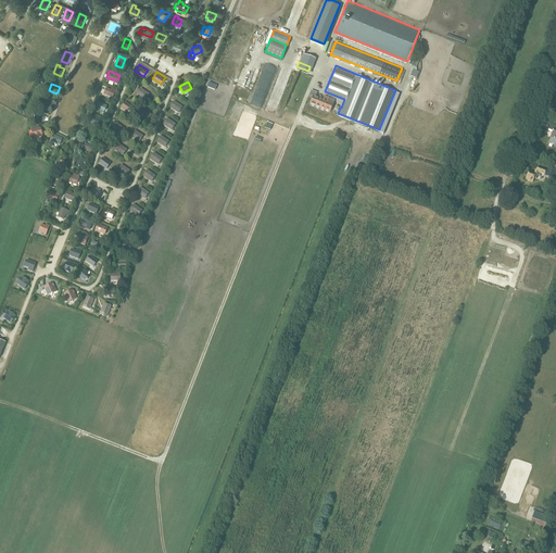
[(112,87),(106,85),(104,91),(113,96),(116,87),(112,86),(112,87)]
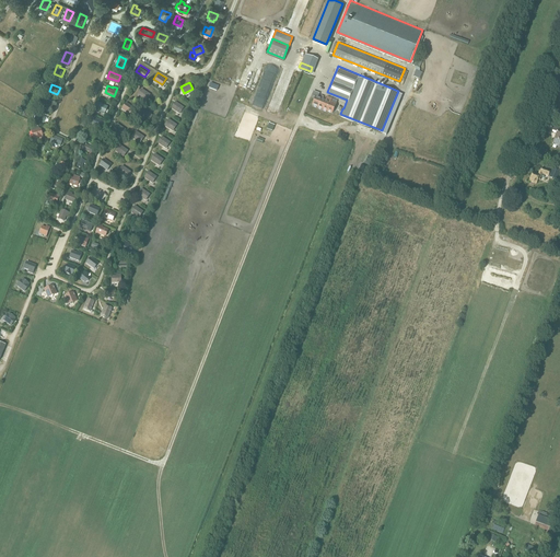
[(142,85),(138,92),(147,99),(151,92),(142,85)]
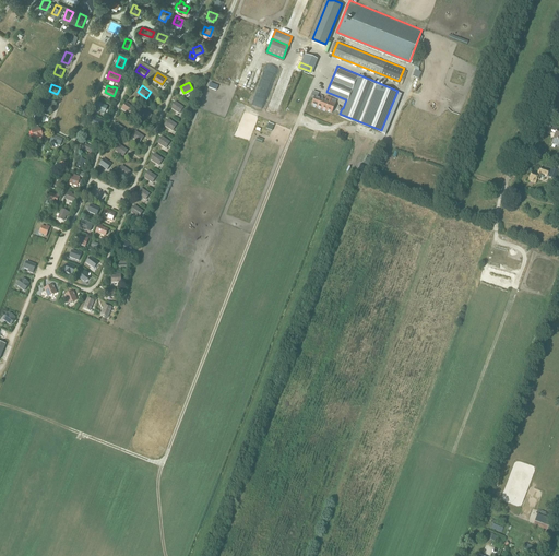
[(322,106),(323,107),(332,110),(335,101),(336,98),(326,94),(324,97),(316,93),(311,102),(322,106)]
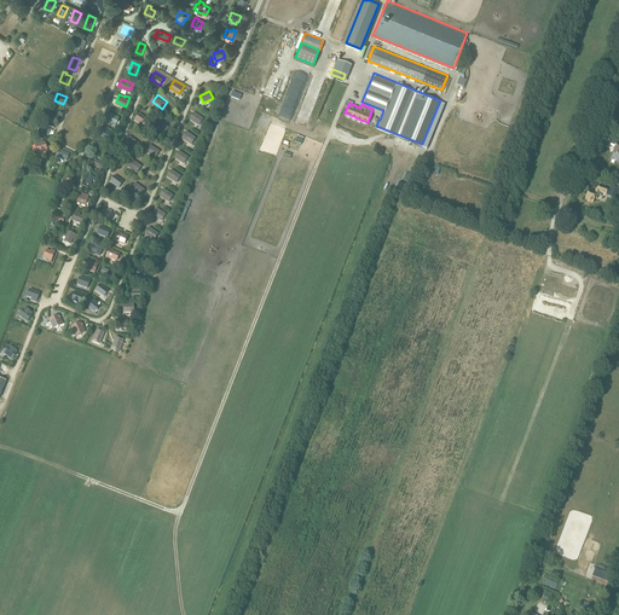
[(51,108),(48,115),(56,119),(59,111),(51,108)]
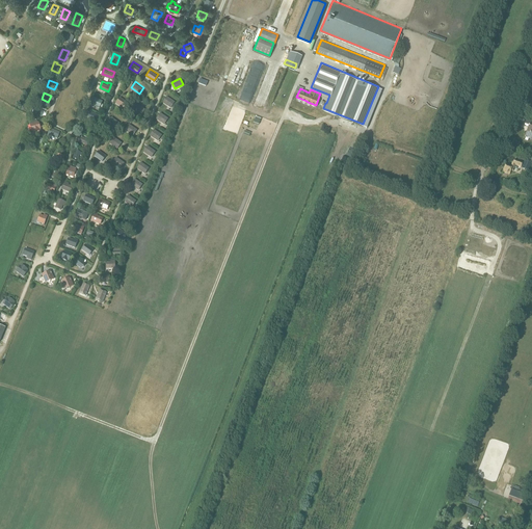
[(167,94),(163,100),(171,105),(176,100),(167,94)]
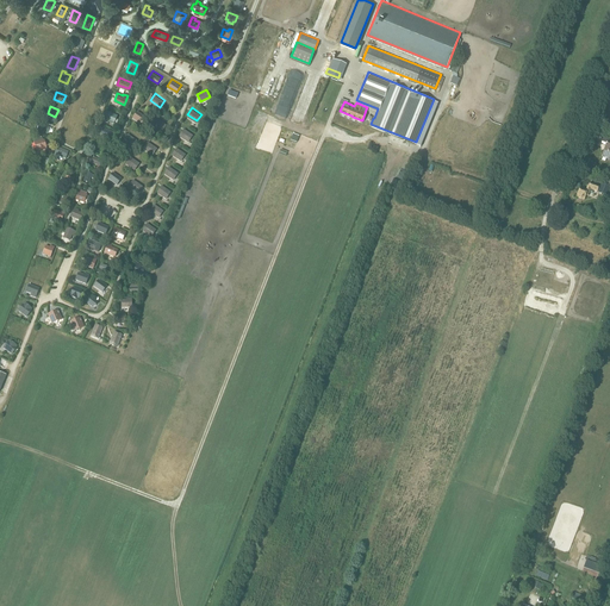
[(103,117),(114,122),(118,113),(106,108),(103,117)]
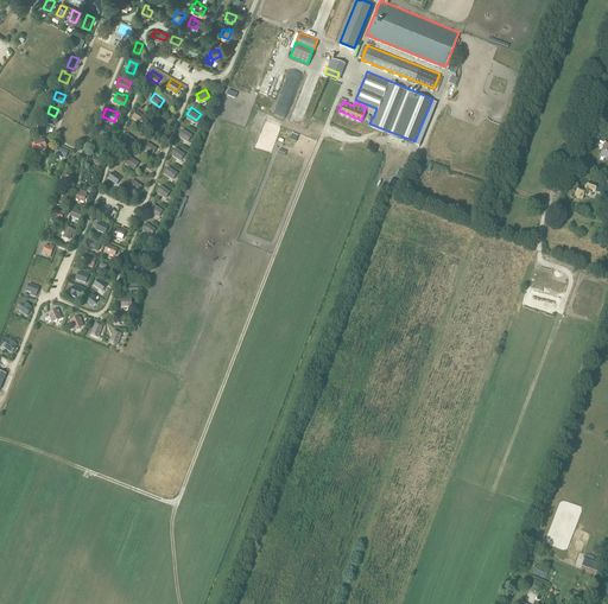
[(137,108),(132,115),(141,121),(146,114),(137,108)]
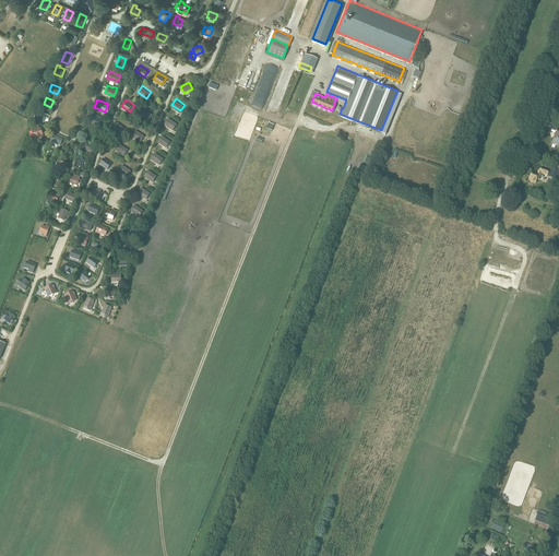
[(144,106),(140,113),(149,119),(153,113),(144,106)]
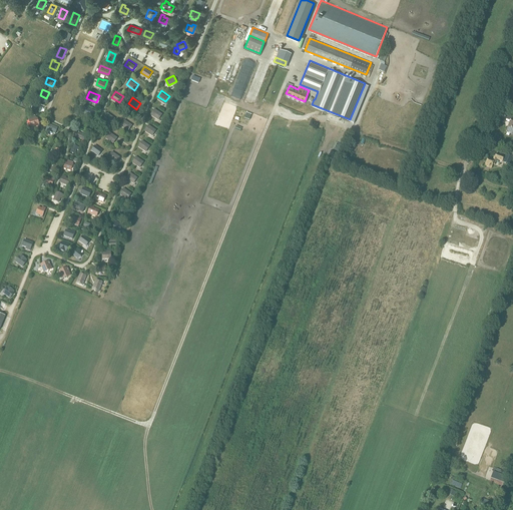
[(43,106),(33,102),(31,108),(40,112),(43,106)]
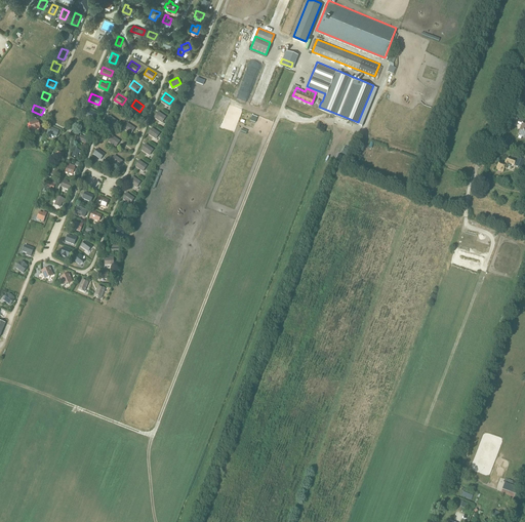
[(90,108),(87,116),(91,118),(90,119),(94,120),(97,113),(97,112),(90,108)]
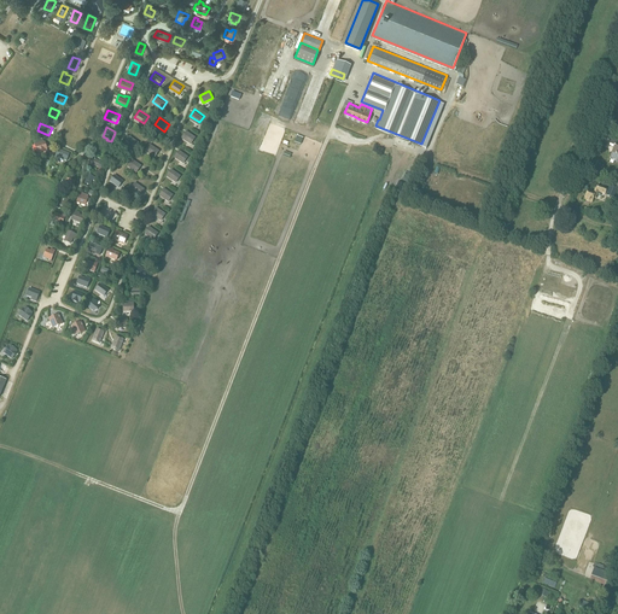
[(187,128),(181,135),(191,141),(196,135),(187,128)]
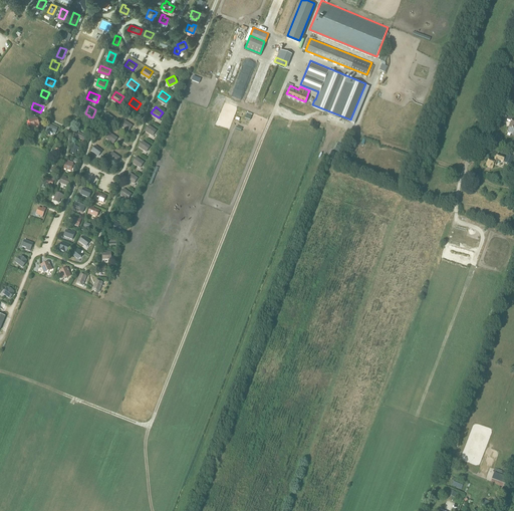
[(108,110),(103,116),(111,122),(115,116),(108,110)]
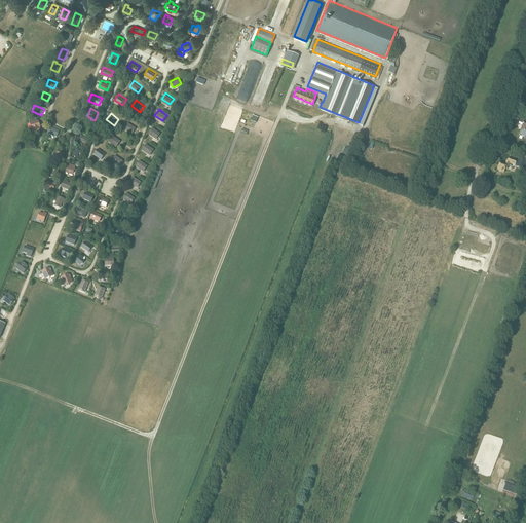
[(37,116),(30,118),(30,120),(32,127),(41,125),(39,118),(37,118),(37,116)]
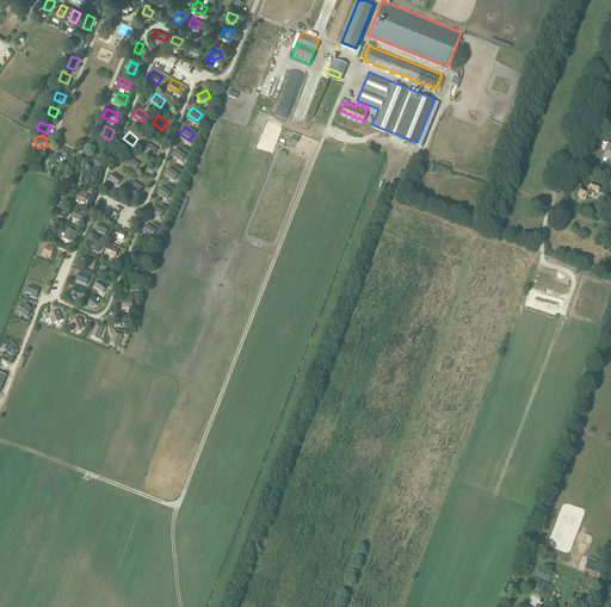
[(148,140),(143,147),(153,153),(158,147),(148,140)]
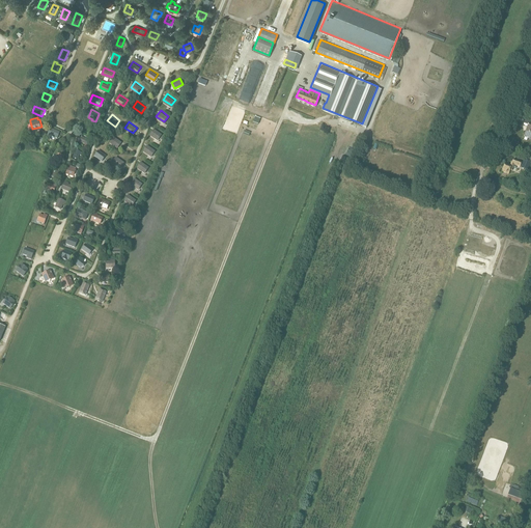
[(48,133),(47,136),(50,137),(51,134),(58,136),(60,130),(57,129),(50,126),(48,133)]
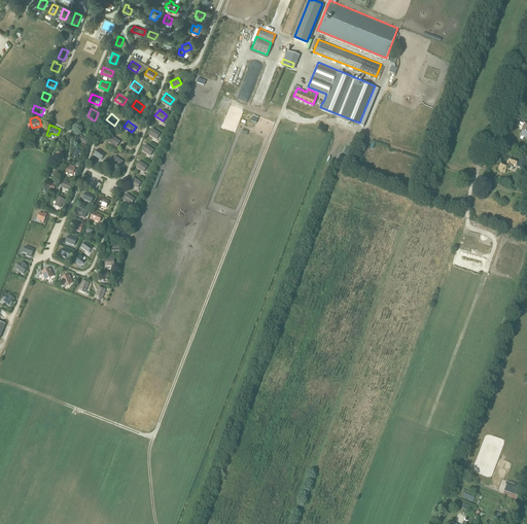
[(152,126),(148,132),(156,137),(161,131),(152,126)]
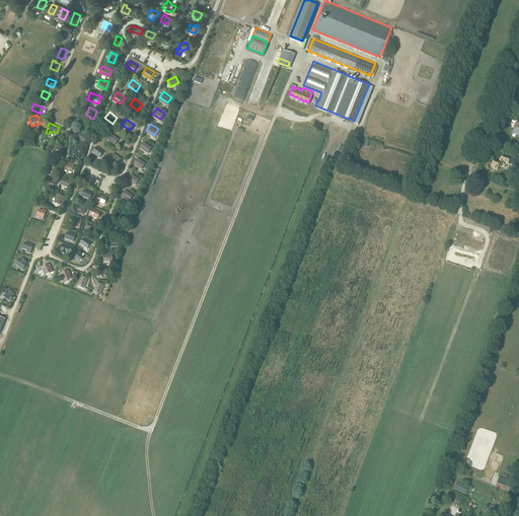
[(76,130),(74,136),(85,140),(87,134),(87,133),(85,132),(84,133),(76,130)]
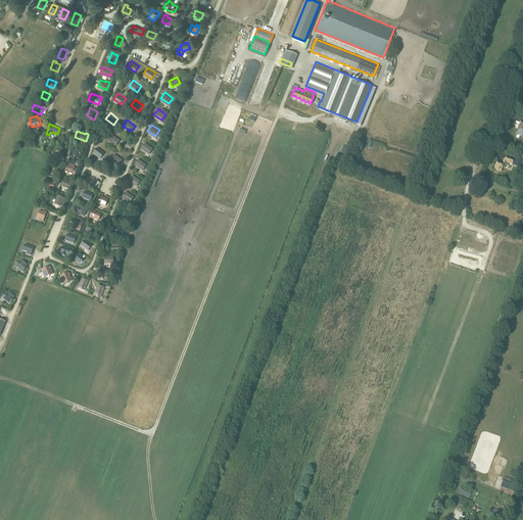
[(112,133),(107,138),(115,144),(120,138),(112,133)]
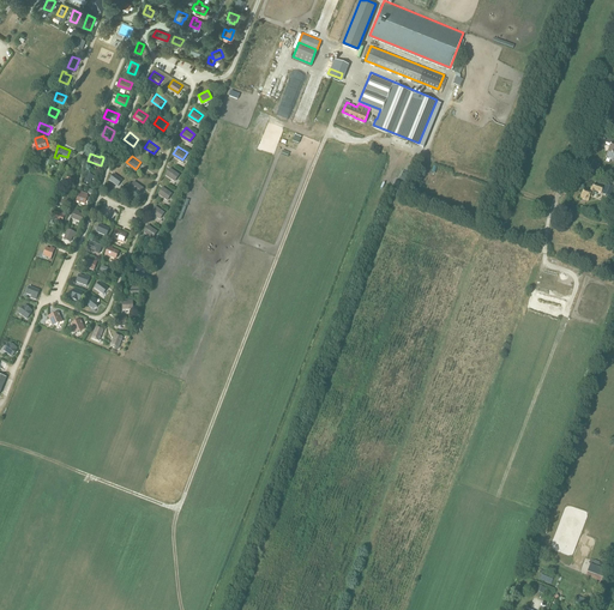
[(170,165),(166,173),(175,179),(180,171),(170,165)]
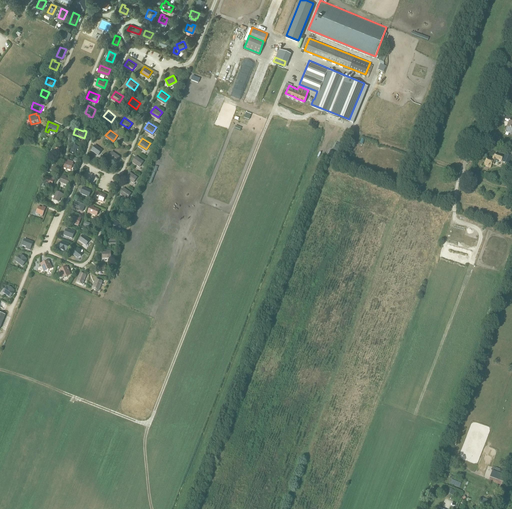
[(73,142),(70,150),(76,152),(78,147),(79,148),(80,145),(79,144),(73,142)]
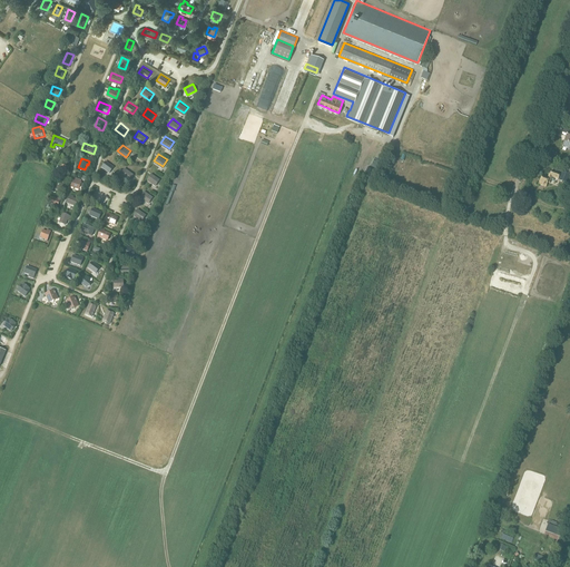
[(106,158),(101,165),(110,170),(115,164),(106,158)]
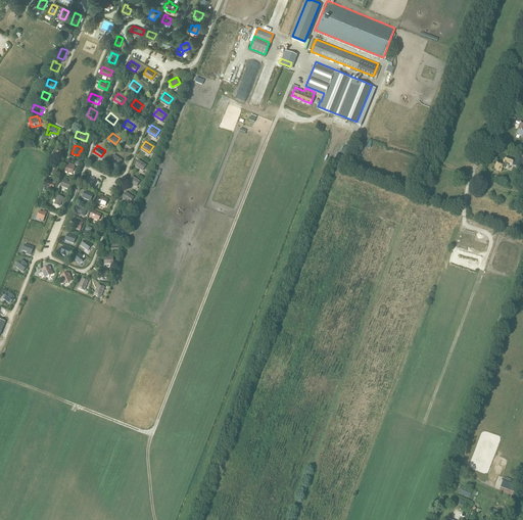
[(58,151),(56,156),(61,158),(64,150),(57,148),(56,150),(58,151)]
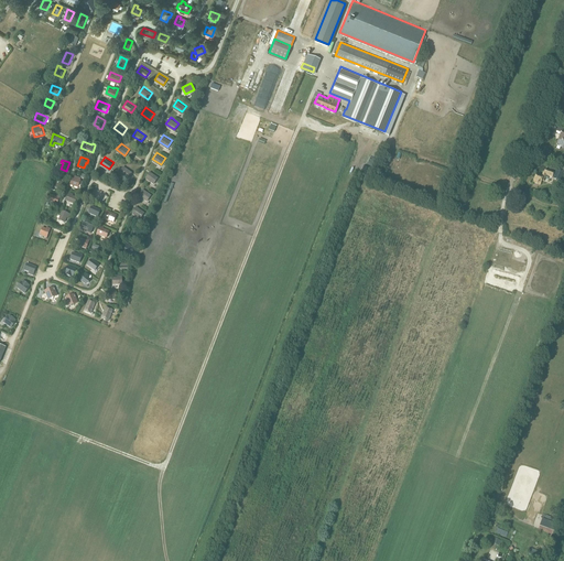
[(123,164),(119,171),(128,176),(132,170),(123,164)]
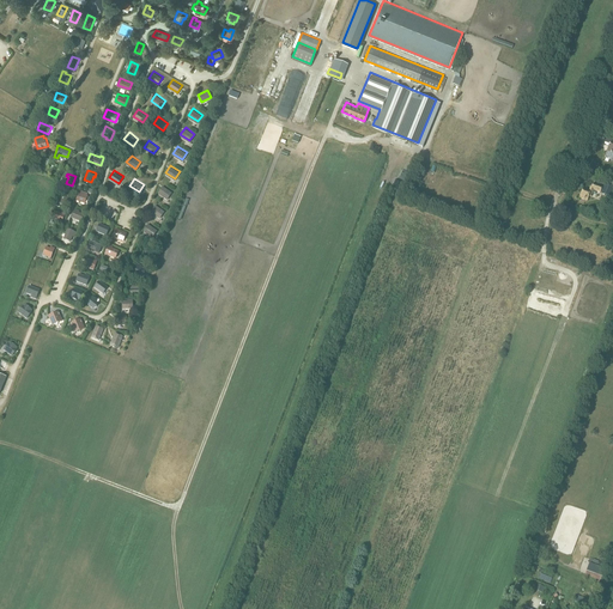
[(587,187),(583,186),(580,194),(587,198),(589,193),(590,194),(594,187),(600,189),(602,184),(593,181),(590,187),(587,186),(587,187)]
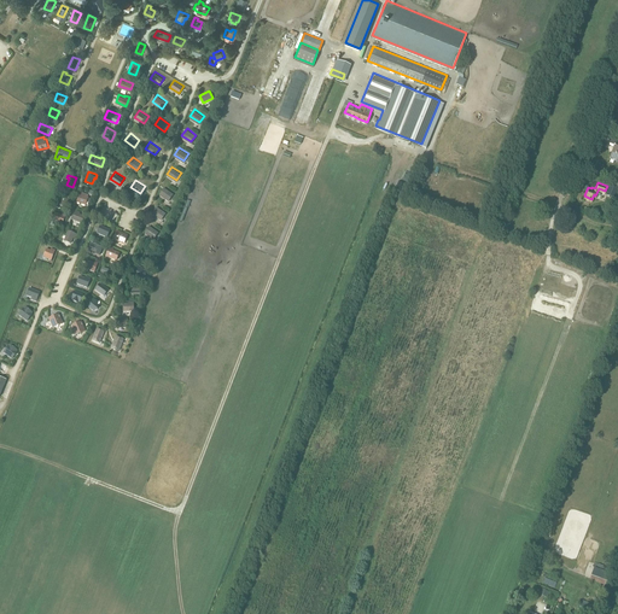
[(614,196),(617,186),(610,182),(606,192),(614,196)]
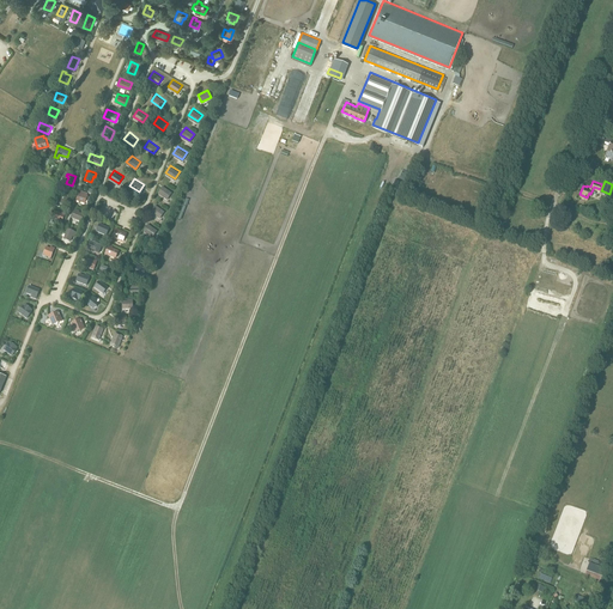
[(163,184),(158,190),(168,198),(173,190),(163,184)]
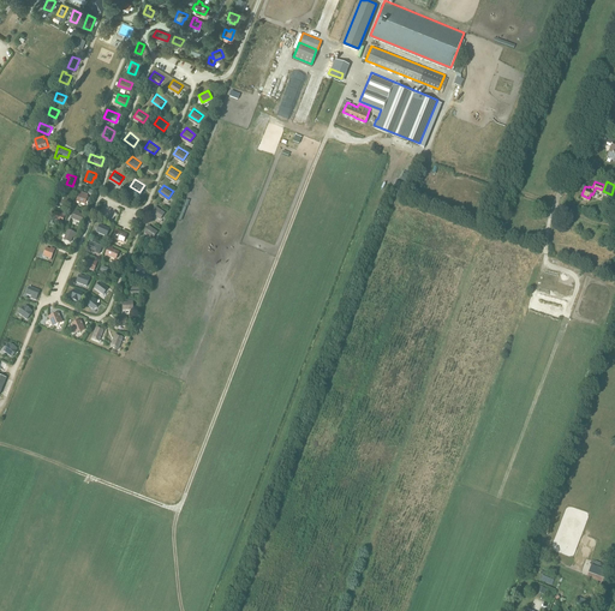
[(78,192),(76,198),(85,201),(88,195),(88,193),(88,192),(79,189),(78,190),(78,192)]
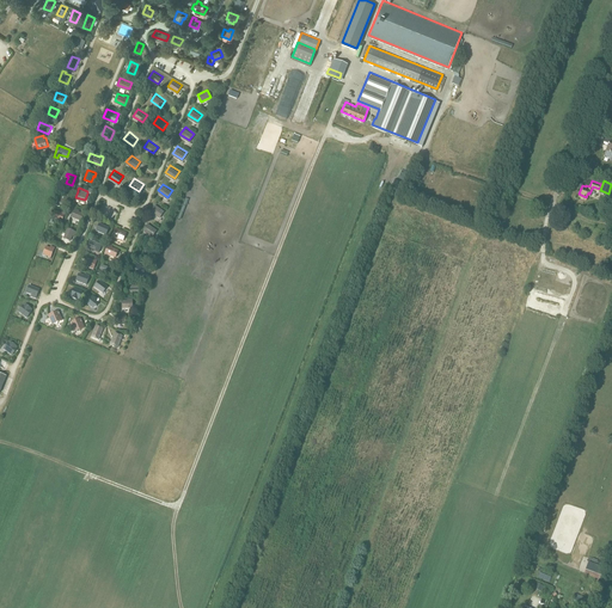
[(60,197),(59,201),(61,202),(67,204),(71,194),(65,191),(63,194),(60,192),(59,196),(60,197)]
